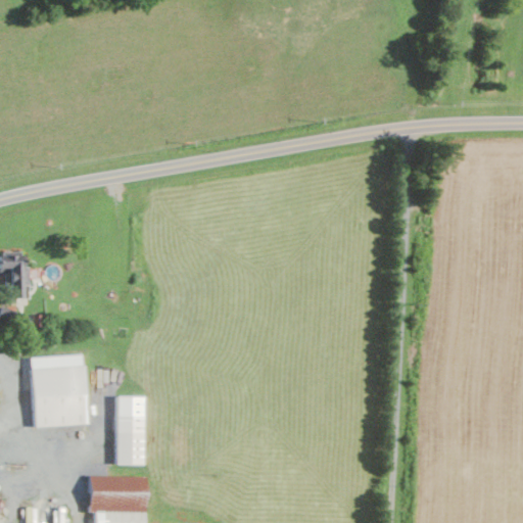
[(13,297),(30,297),(29,285),(28,266),(22,266),(22,251),(3,252),(3,267),(12,267),(13,297)]
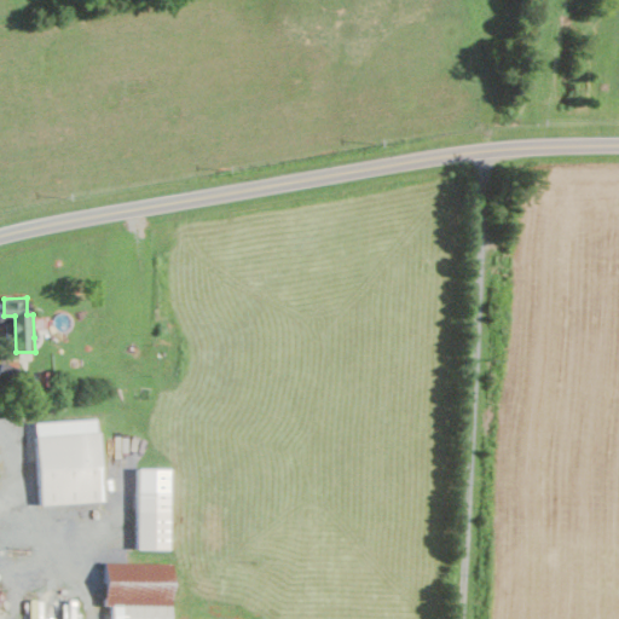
[(105,502),(100,418),(38,422),(41,504),(105,502)]
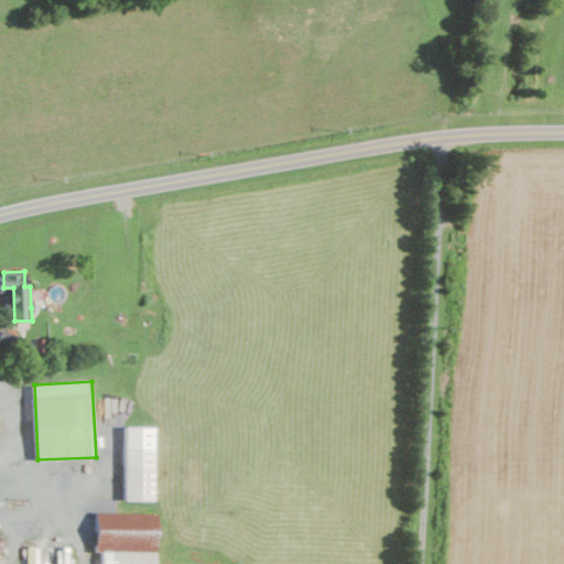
[(158,427),(125,426),(123,470),(127,470),(126,500),(156,500),(158,427)]
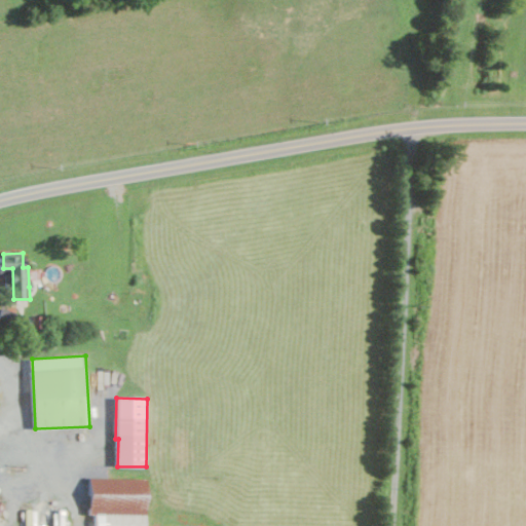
[(105,525),(106,513),(149,513),(150,479),(90,478),(90,514),(97,515),(96,525),(105,525)]
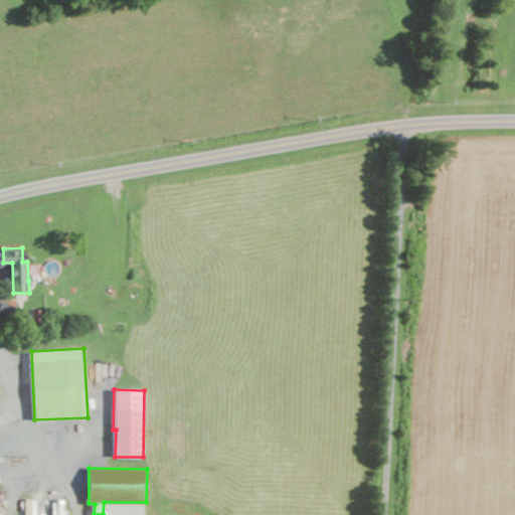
[(36,514),(36,499),(25,500),(25,514),(36,514)]
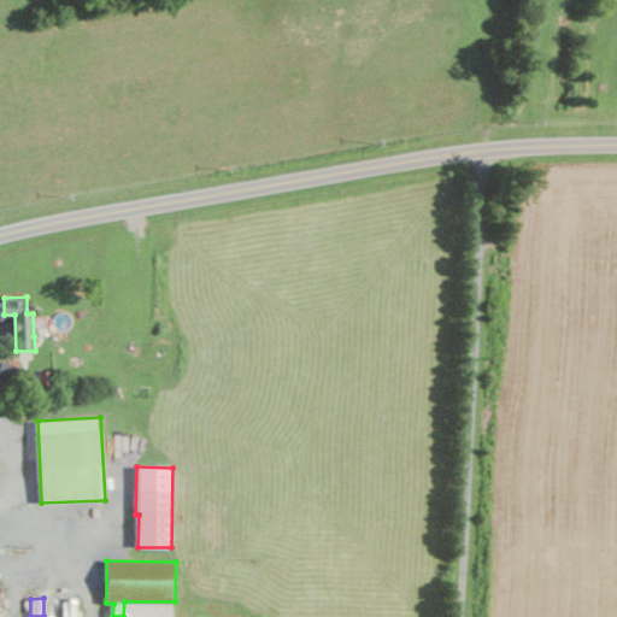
All buildings are outlined.
